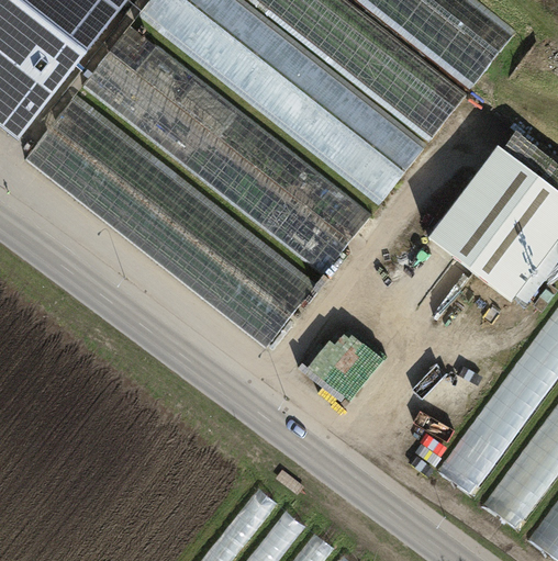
[(0,0),(0,100),(21,118),(113,0),(0,0)]
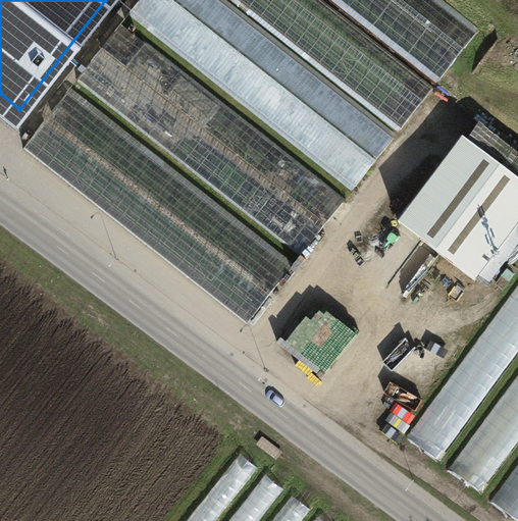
[(394,135),(221,0),(137,0),(126,14),(350,190),(394,135)]
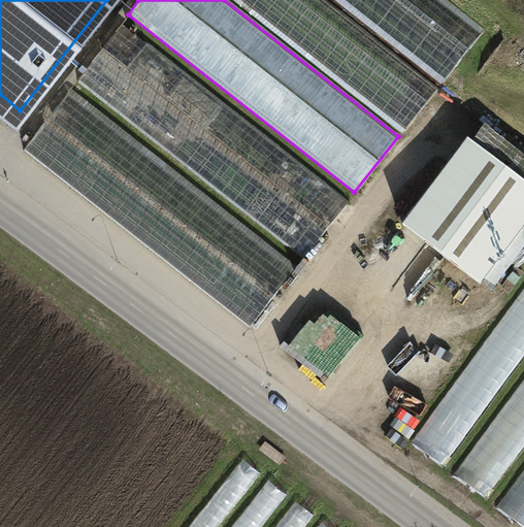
[(232,0),(401,132),(436,88),(324,0),(232,0)]
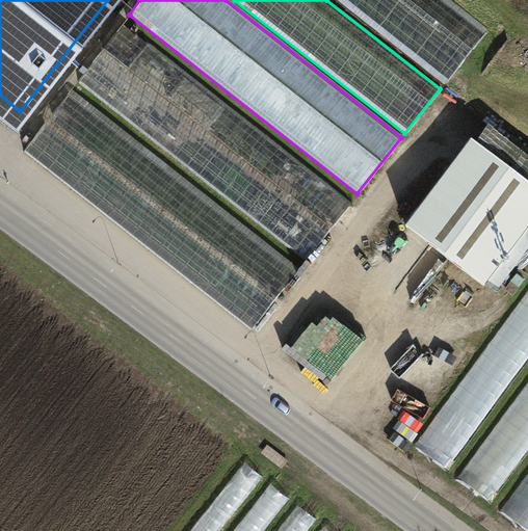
[(337,0),(443,83),(484,31),(444,0),(337,0)]
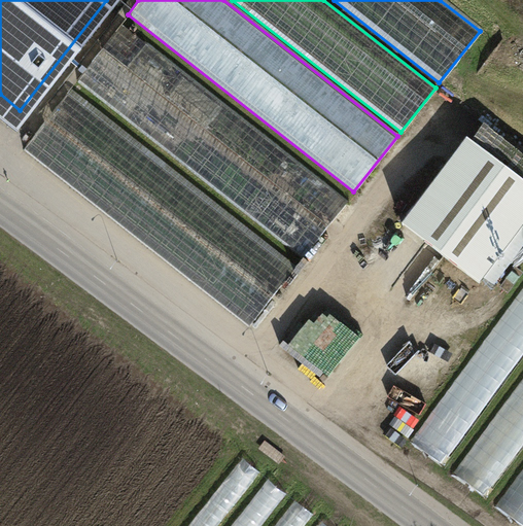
[(348,199),(124,23),(76,82),(302,258),(348,199)]
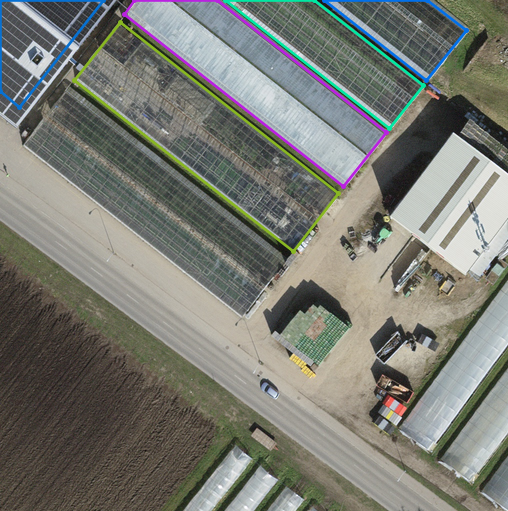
[(286,260),(67,87),(22,142),(242,316),(286,260)]
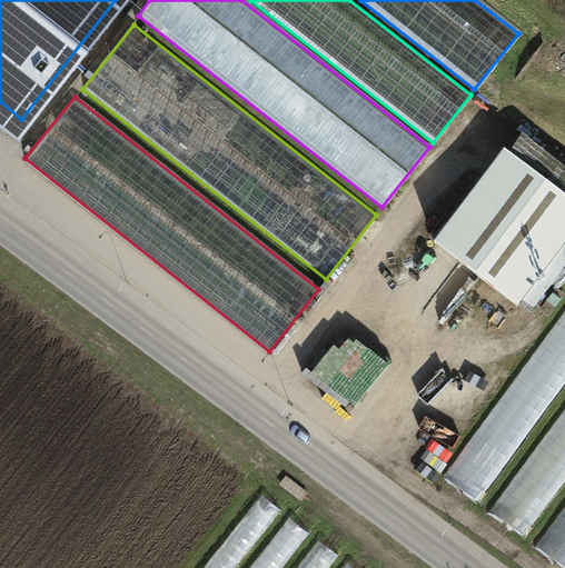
[(564,196),(501,148),(429,241),(515,306),(564,239),(564,196)]
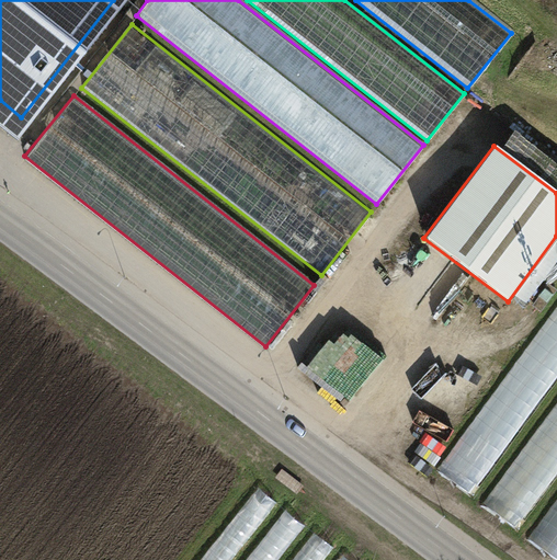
[(479,496),(556,378),(556,299),(443,472),(479,496)]
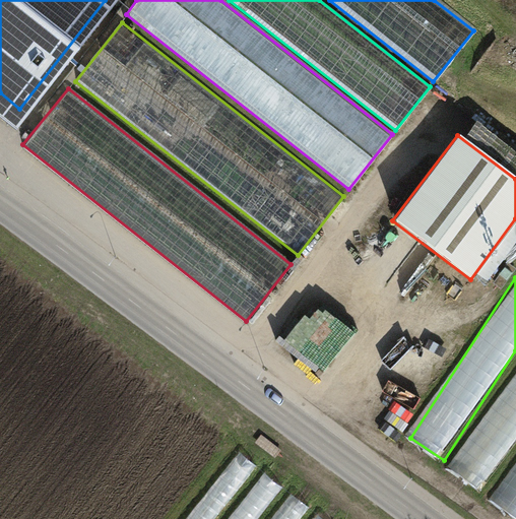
[(350,326),(316,300),(282,341),(317,369),(350,326)]
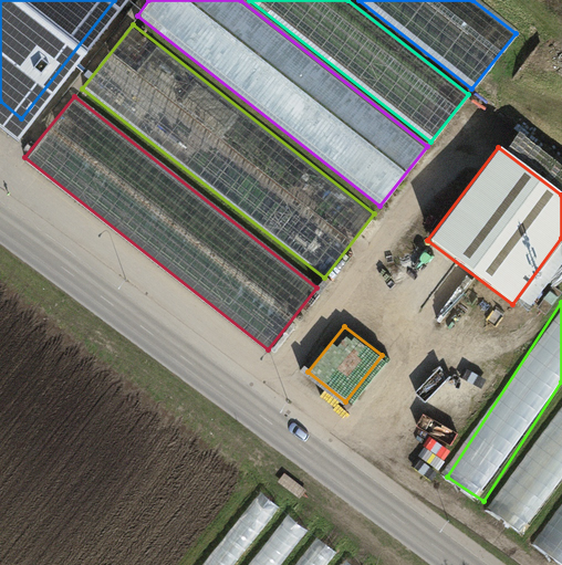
[(561,411),(490,506),(519,529),(561,471),(561,411)]
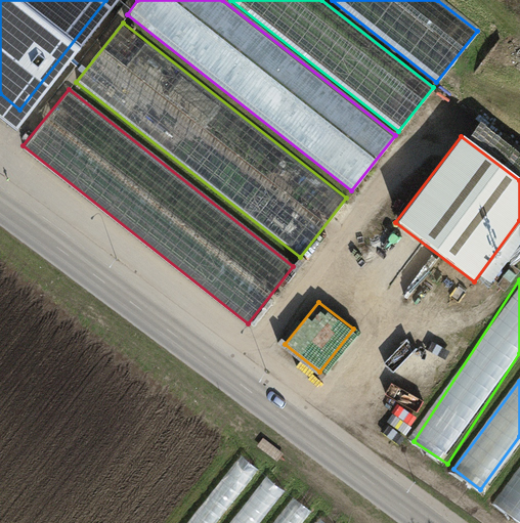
[(519,473),(499,504),(519,519),(519,473)]
